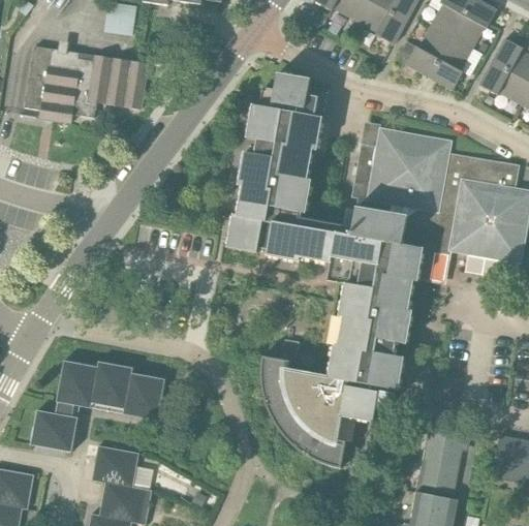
[(110,0),(107,29),(135,31),(138,1),(124,0),(110,0)]
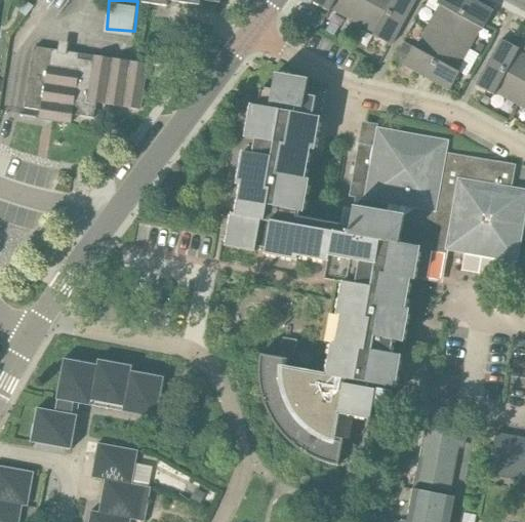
[(352,18),(363,0),(314,0),(329,9),(331,6),(352,18)]
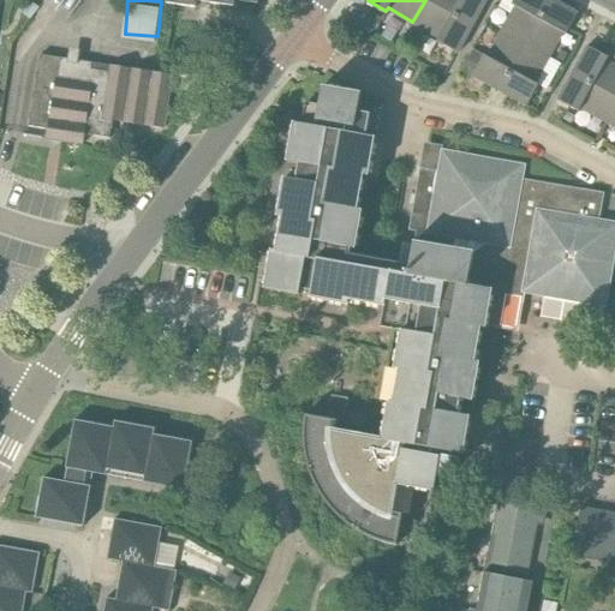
[(457,49),(472,23),(431,0),(425,0),(412,22),(437,35),(436,39),(457,49)]
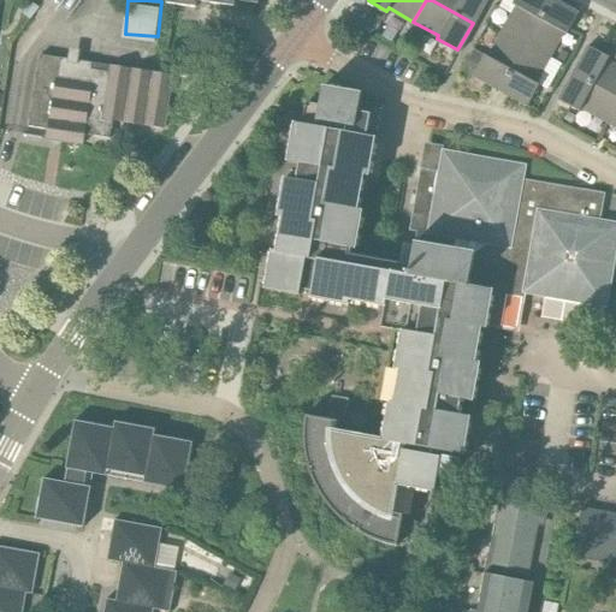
[(432,0),(473,23),(485,0),(432,0)]
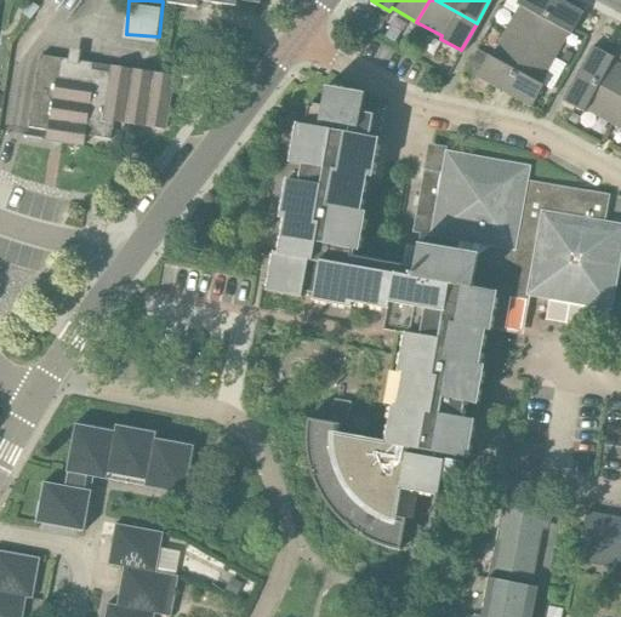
[(530,43),(552,0),(518,0),(517,3),(519,4),(506,29),(530,43)]
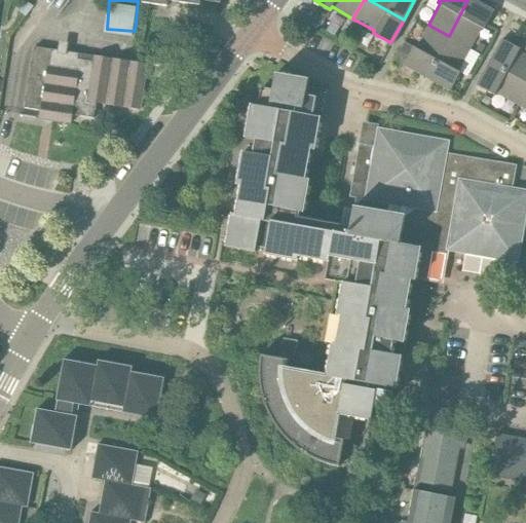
[(485,27),(494,8),(478,0),(467,0),(449,36),(470,47),(482,26),(485,27)]
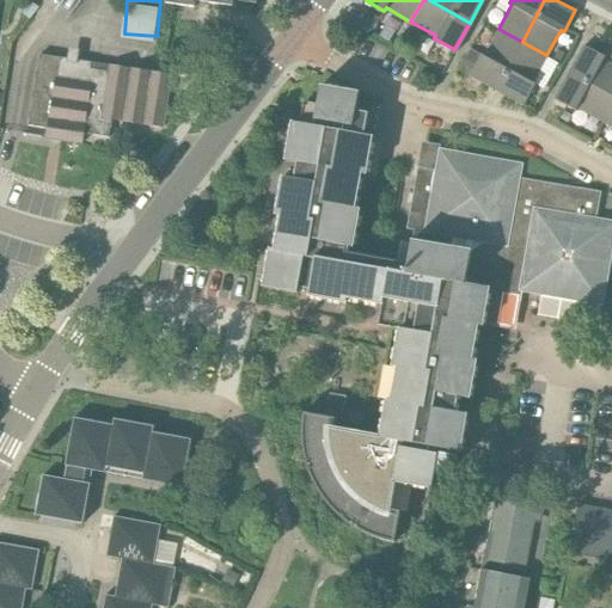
[(470,74),(497,88),(522,42),(499,29),(485,54),(482,53),(470,74)]
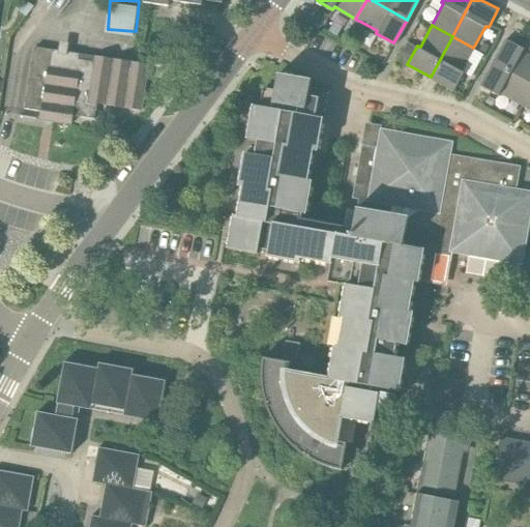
[(453,90),(464,70),(462,69),(473,48),(452,36),(431,77),(453,90)]
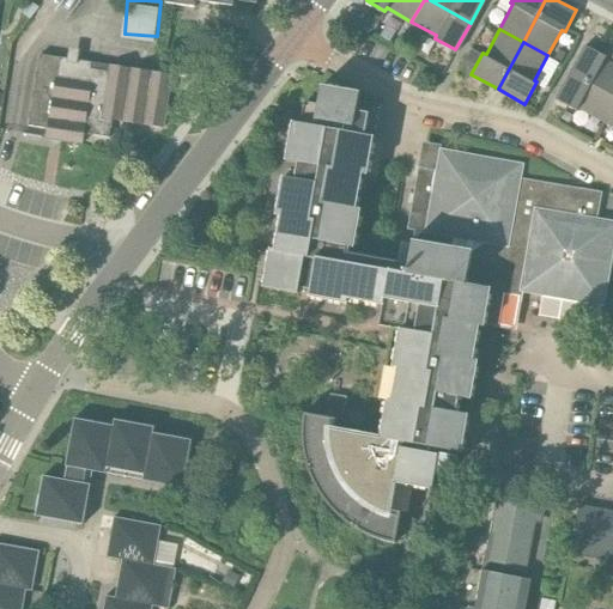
[(612,93),(612,61),(605,58),(606,54),(586,43),(570,71),(612,93)]
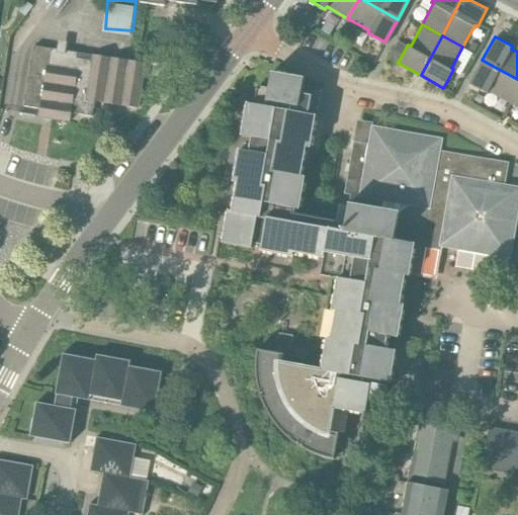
[(66,49),(67,39),(59,38),(57,47),(51,47),(31,44),(22,103),(39,106),(38,115),(69,119),(71,110),(92,114),(94,99),(92,58),(76,56),(77,51),(66,49)]
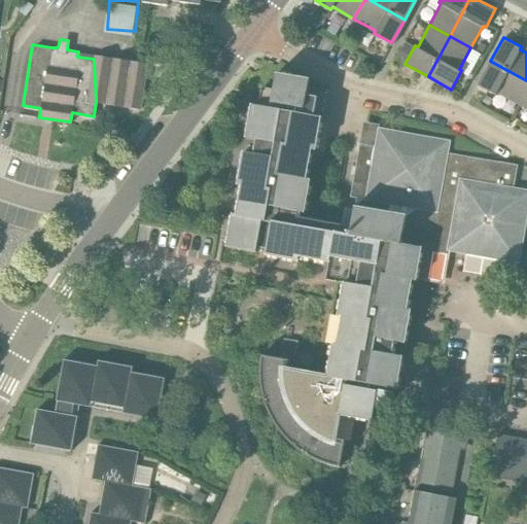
[(94,59),(96,101),(141,108),(148,62),(95,54),(94,59)]
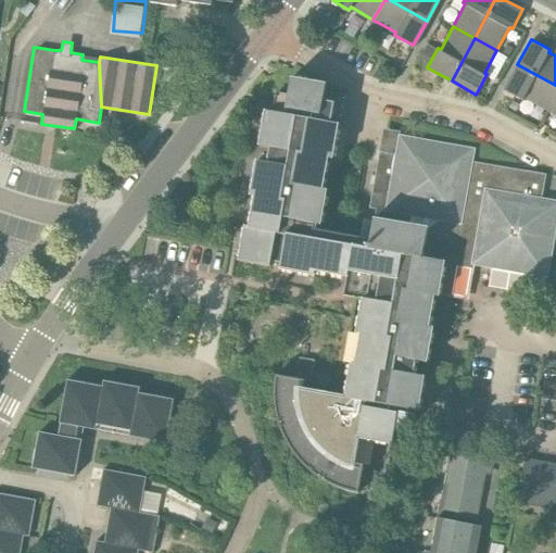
[(547,109),(555,92),(555,85),(517,64),(504,88),(523,99),(525,96),(547,109)]
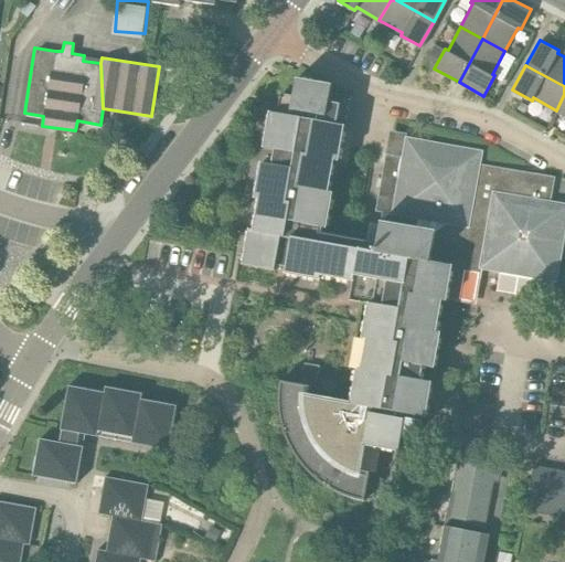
[(329,101),(331,84),(296,77),(292,95),(281,93),(277,112),(269,112),(263,146),(275,148),(272,163),(260,161),(254,197),(258,198),(251,230),(248,229),(242,262),(275,268),(276,263),(286,265),(285,272),(320,277),(320,274),(353,279),(353,277),(373,282),(373,284),(385,286),(383,297),(382,304),(369,300),(362,336),(366,337),(361,368),(356,367),(351,402),(308,394),(309,385),(309,384),(280,379),(279,391),(279,396),(279,410),(280,416),(284,428),(286,436),(289,443),(292,449),(297,457),(302,464),(308,469),(316,476),(321,481),(329,486),(336,490),(343,494),(351,496),(364,499),(369,470),(368,470),(359,468),(363,443),(398,449),(402,433),(413,435),(417,414),(425,416),(432,381),(420,379),(423,364),(434,367),(440,331),(436,330),(440,298),(445,299),(448,282),(449,276),(451,262),(556,279),(564,226),(564,201),(551,200),(555,175),(480,161),(481,148),(405,136),(402,156),(385,152),(382,173),(420,181),(417,205),(376,198),(375,210),(382,211),(376,241),(321,231),(322,226),(326,228),(332,192),(328,191),(333,159),(338,160),(344,125),(337,124),(340,103),(329,101)]
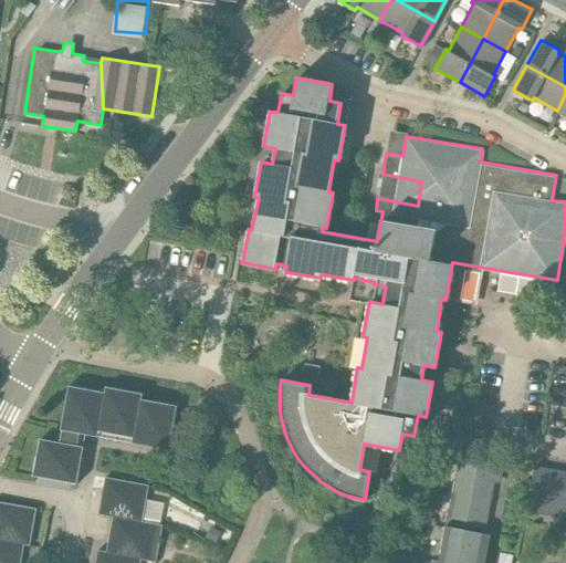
[(421,181),(383,174),(377,198),(418,206),(421,181)]
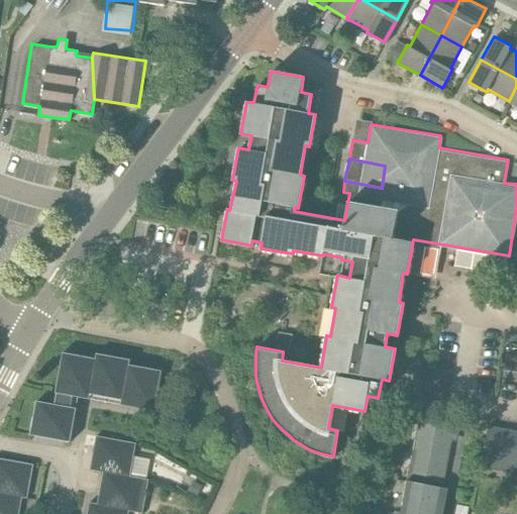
[(39,513),(100,377),(58,357),(0,477),(0,513),(39,513)]
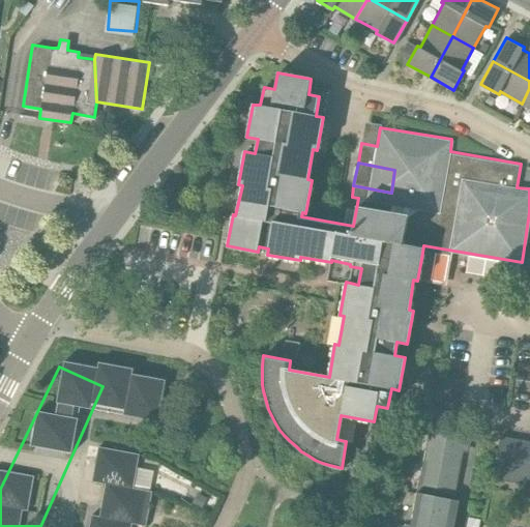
[(156,526),(208,441),(166,412),(97,526),(156,526)]
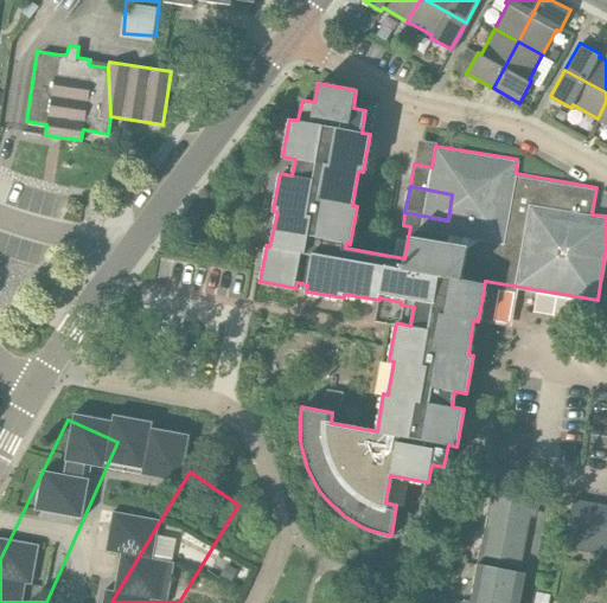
[(492,488),(487,513),(530,521),(532,511),(537,511),(541,498),(492,488)]
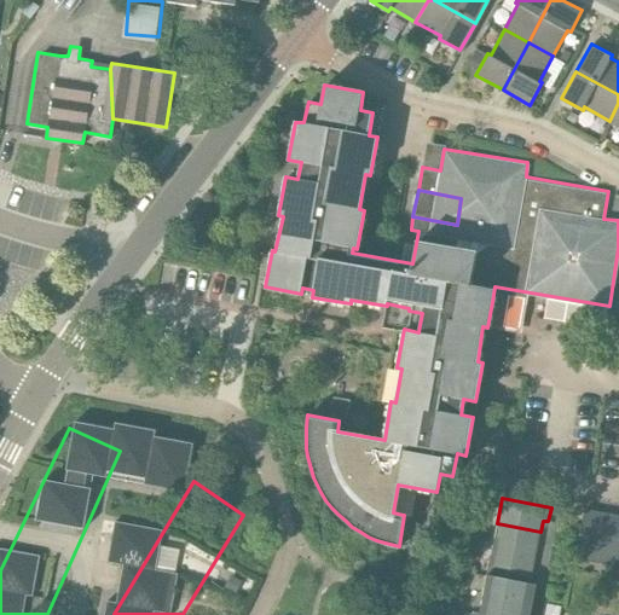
[(613,564),(618,537),(618,514),(585,508),(576,556),(613,564)]
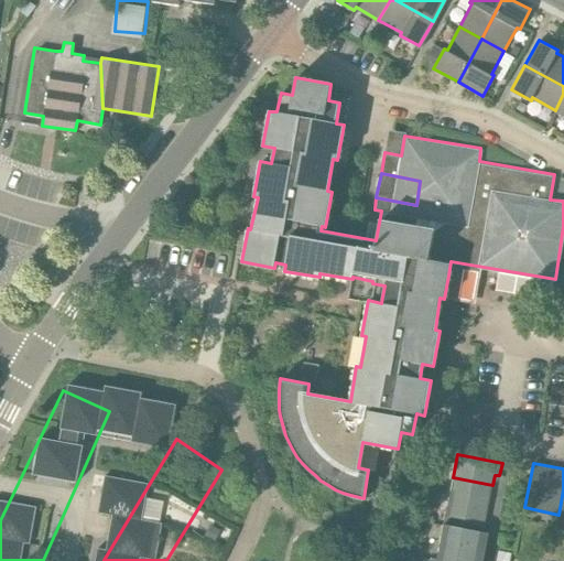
[(489,506),(492,485),(453,477),(448,498),(489,506)]
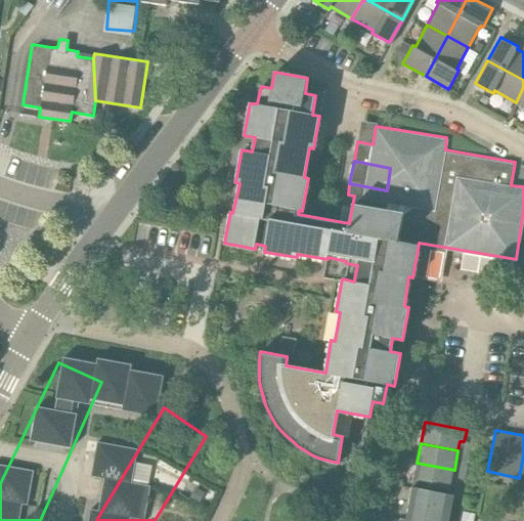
[(450,490),(454,470),(417,463),(413,483),(450,490)]
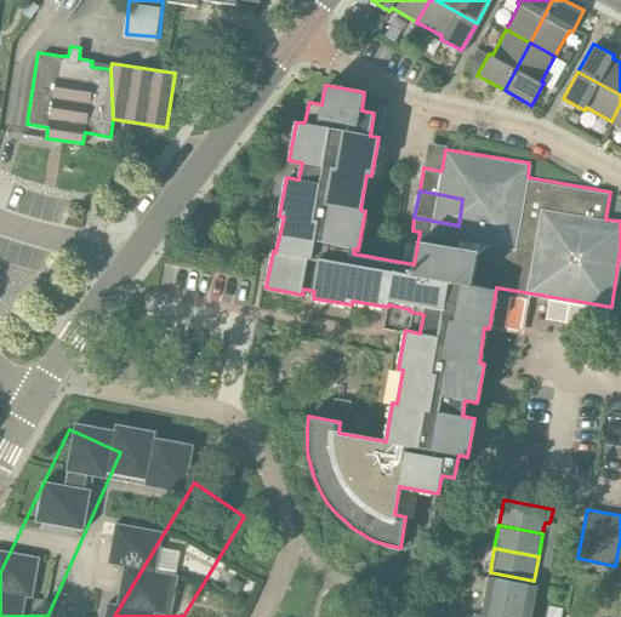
[(536,600),(539,586),(533,584),(534,581),(490,572),(485,595),(529,604),(530,599),(536,600)]
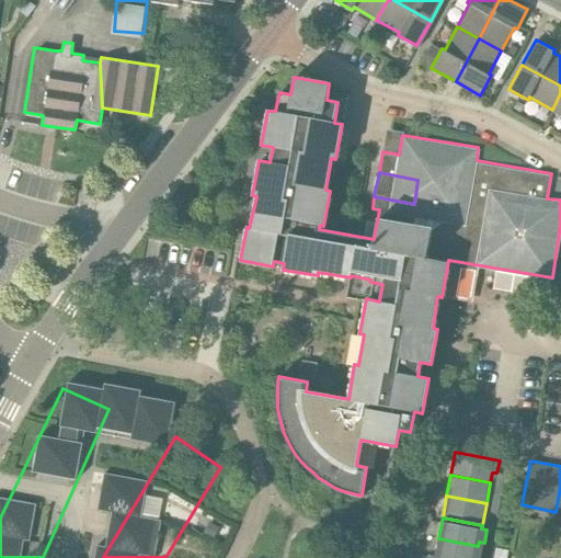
[(474,557),(478,546),(438,538),(435,555),(430,554),(427,557),(474,557)]
